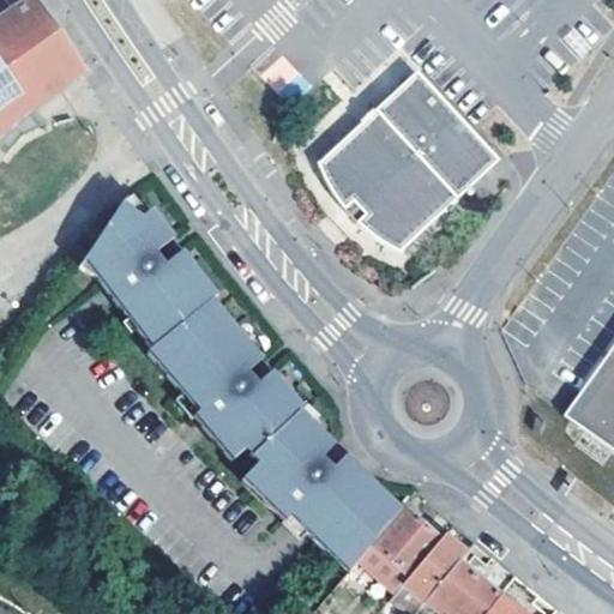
[(0,137),(31,110),(35,107),(82,74),(29,0),(24,0),(0,17),(0,137)]
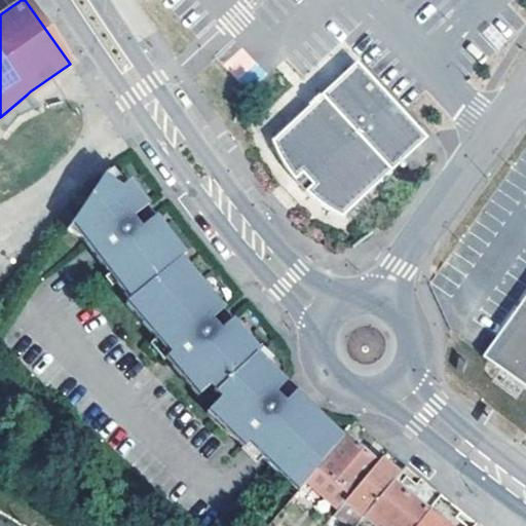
[(4,0),(5,1),(0,5),(0,14),(21,0),(4,0)]
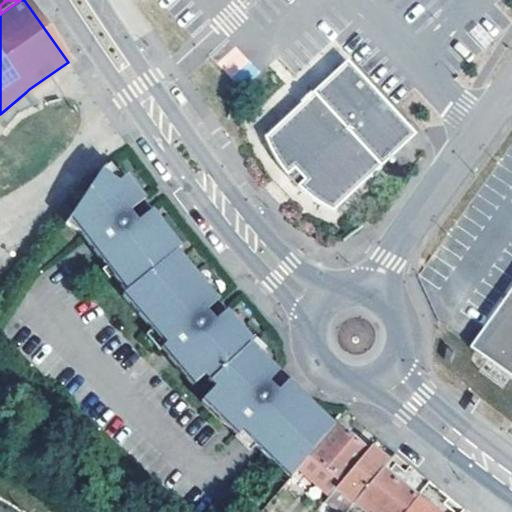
[(328,209),(364,175),(378,161),(384,168),(419,136),(351,63),(328,86),(317,96),(323,102),(309,115),(272,150),(274,154),(277,159),(280,163),(283,167),(285,171),(289,175),(291,178),(301,189),(304,191),(307,194),(311,197),(315,200),(319,203),(324,206),(328,209)]
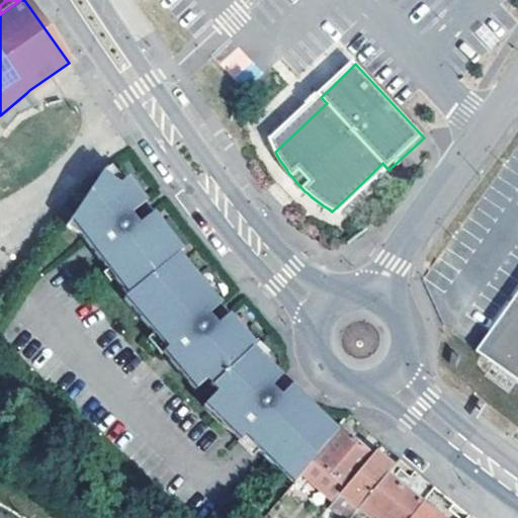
[(37,106),(26,93),(0,115),(0,122),(6,130),(19,116),(37,106)]
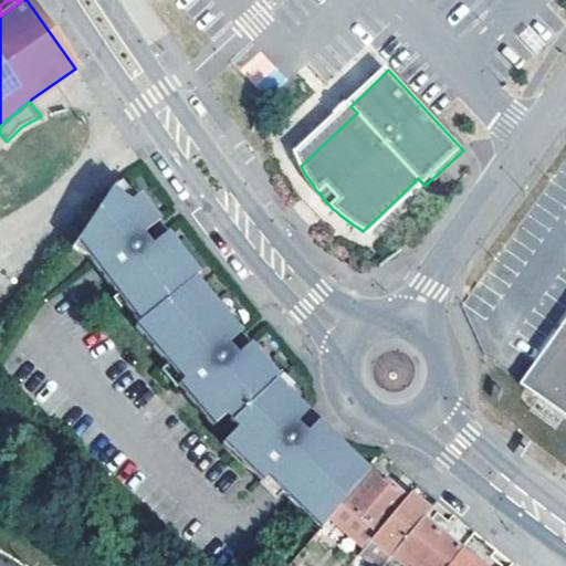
[(301,166),(342,127),(357,113),(350,106),(339,116),(299,156),(301,166)]
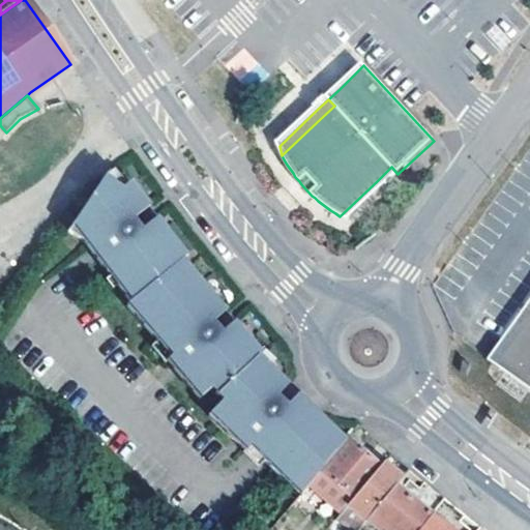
[(391,167),(377,181),(340,216),(349,221),(383,187),(398,174),(391,167)]
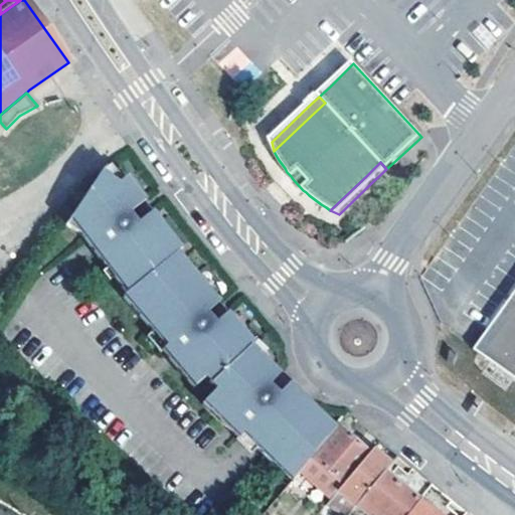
[(100,172),(116,184),(121,180),(109,165),(100,172)]
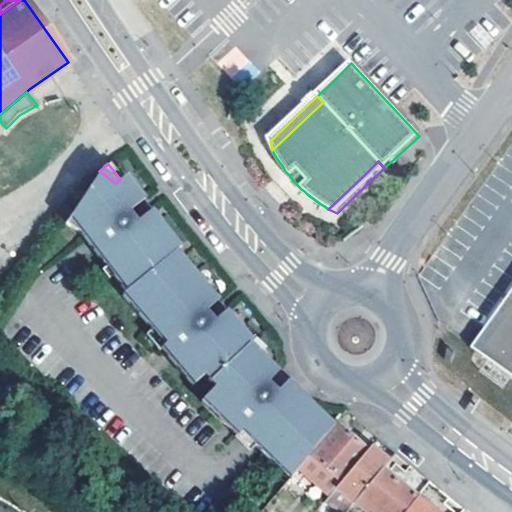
[(115,183),(99,171),(89,185),(64,223),(80,234),(103,264),(106,262),(113,273),(111,275),(124,292),(120,295),(163,345),(159,348),(190,385),(201,374),(213,387),(199,401),(243,438),(244,437),(289,479),(308,455),(333,426),(310,405),(308,409),(283,385),(273,375),(276,372),(248,344),(243,349),(234,339),(243,331),(225,311),(220,315),(212,305),(216,300),(206,289),(204,291),(194,280),(196,277),(174,252),(135,205),(143,199),(124,175),(120,179),(115,183)]
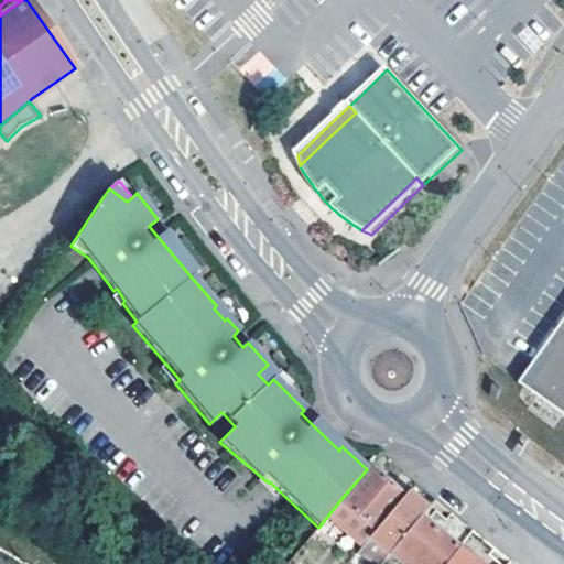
[(197,272),(158,219),(149,226),(192,278),(197,272)]
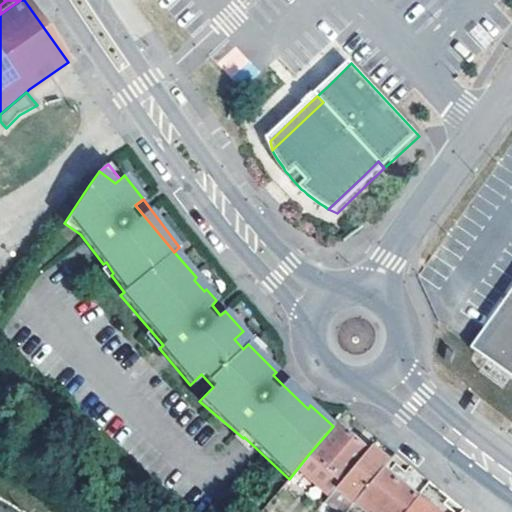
[(511,296),(475,348),(511,374),(511,296)]
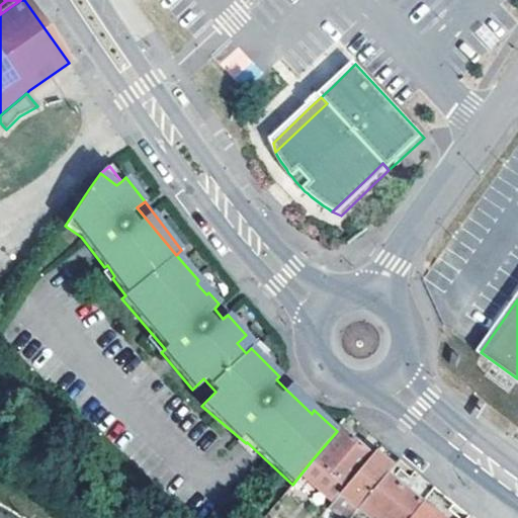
[(228,315),(219,304),(214,309),(223,319),(228,315)]
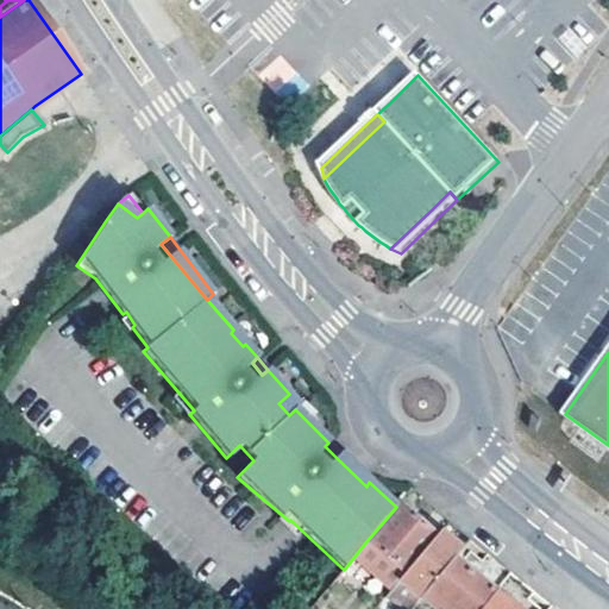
[(289,394),(278,403),(289,415),(295,409),(299,406),(289,394)]
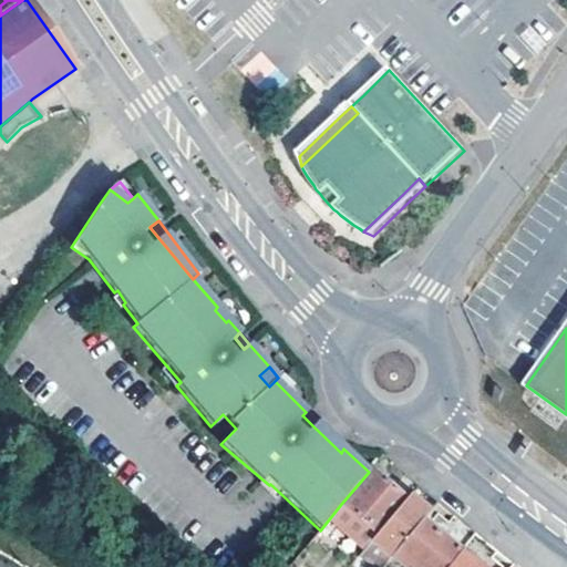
[(369,472),(341,504),(377,534),(405,501),(388,486),(370,471),(369,472)]
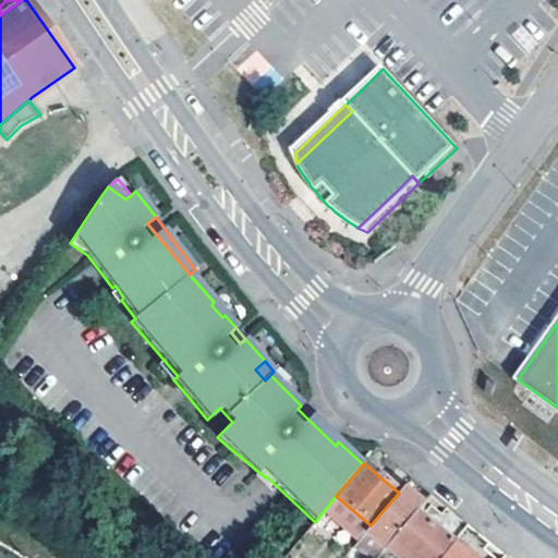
[(386,550),(424,505),(403,487),(399,493),(371,525),(366,531),(377,542),(363,557),(376,557),(384,549),(386,550)]
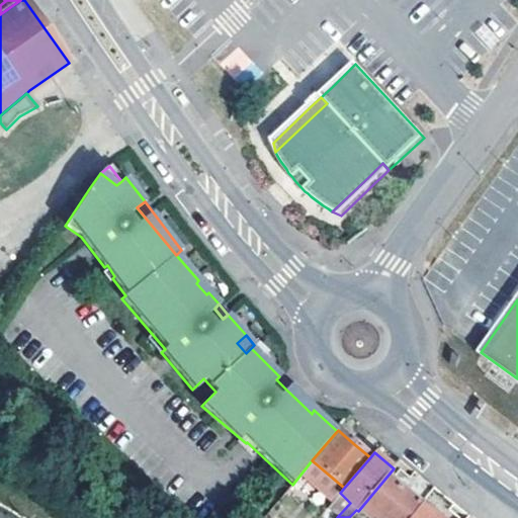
[(358,511),(367,517),(409,517),(432,488),(416,475),(399,461),(394,468),(358,511)]
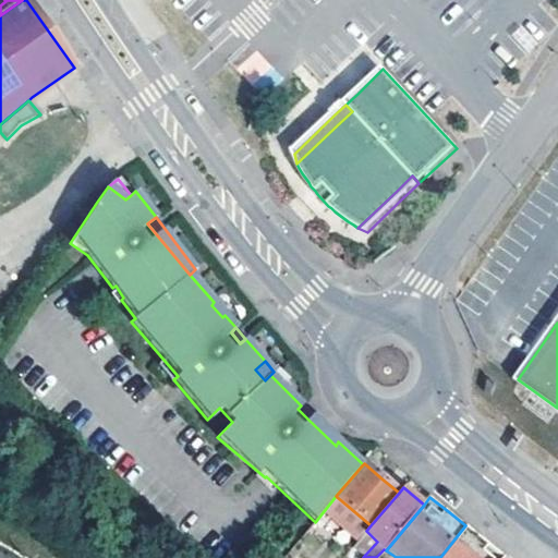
[(502,557),(505,557),(485,541),(465,525),(440,557),(502,557)]
